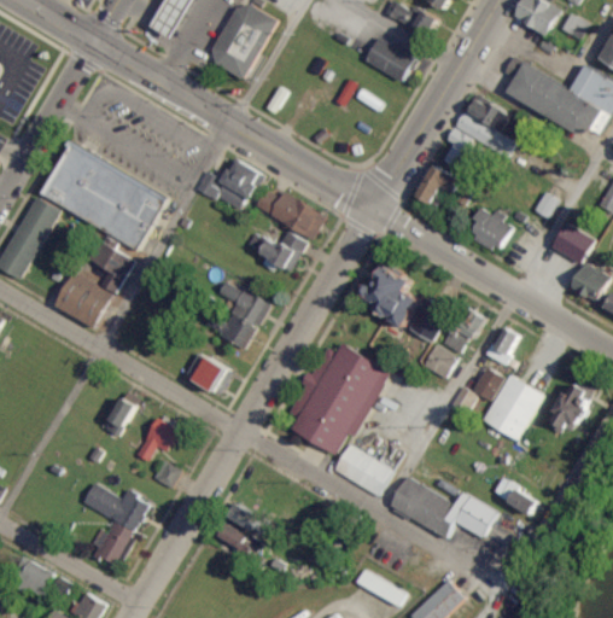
[(170,0),(158,22),(179,33),(197,0),(170,0)]
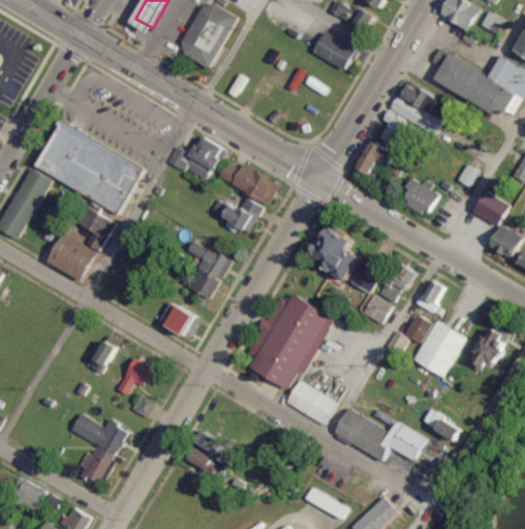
[(211,62),(186,48),(185,37),(207,1),(210,0),(219,0),(241,12),(211,62)]
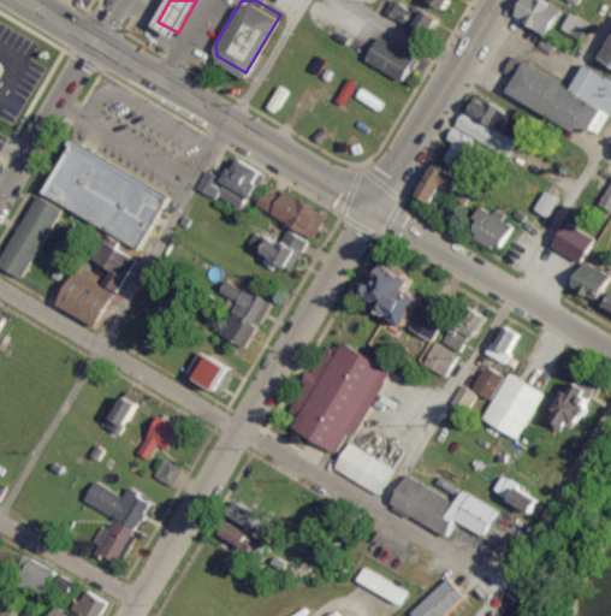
[(549,35),(559,11),(533,0),(521,0),(512,21),(549,35)]
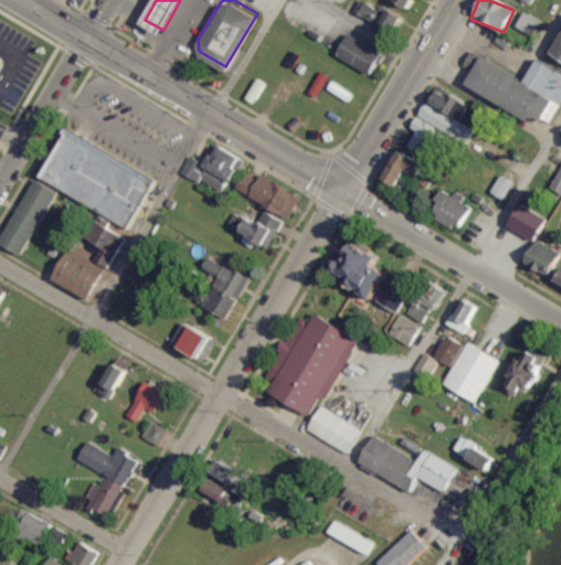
[(357,17),(384,30),(392,16),(364,2),(357,17)]
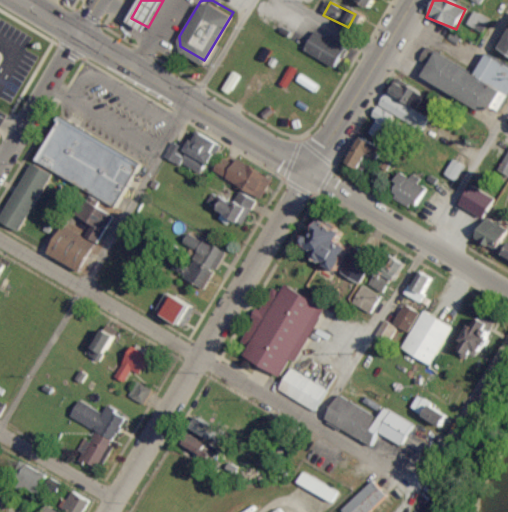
[(480,33),(487,20),(472,12),(465,25),(480,33)]
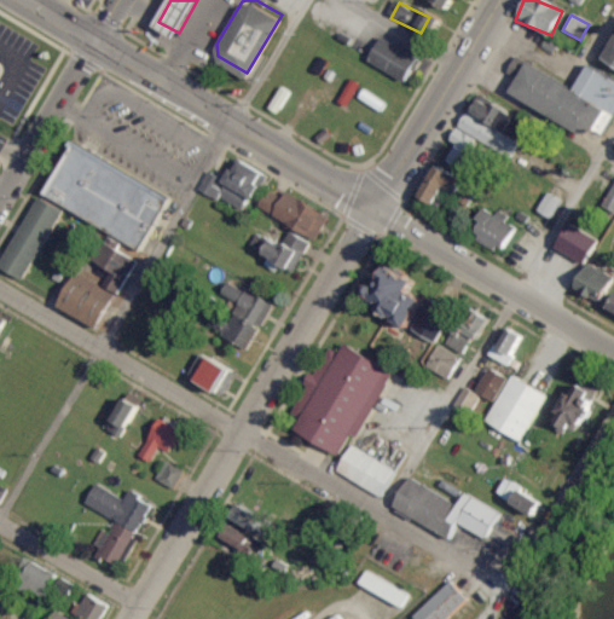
[(613,38),(602,61),(613,67),(613,38)]
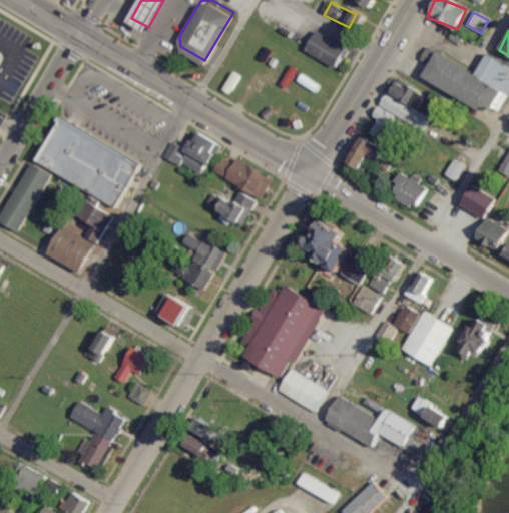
[(304,51),(334,68),(344,48),(314,32),(304,51)]
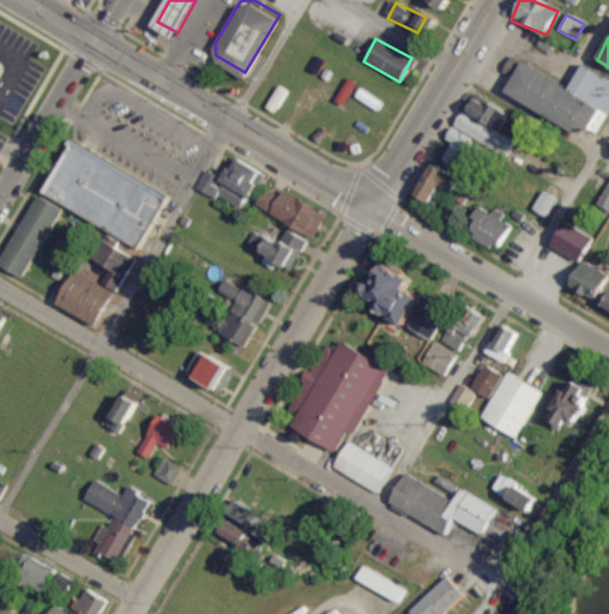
[(608,108),(608,80),(580,66),(568,90),(508,58),(500,73),(511,79),(504,95),(580,137),(584,130),(595,136),(608,108)]
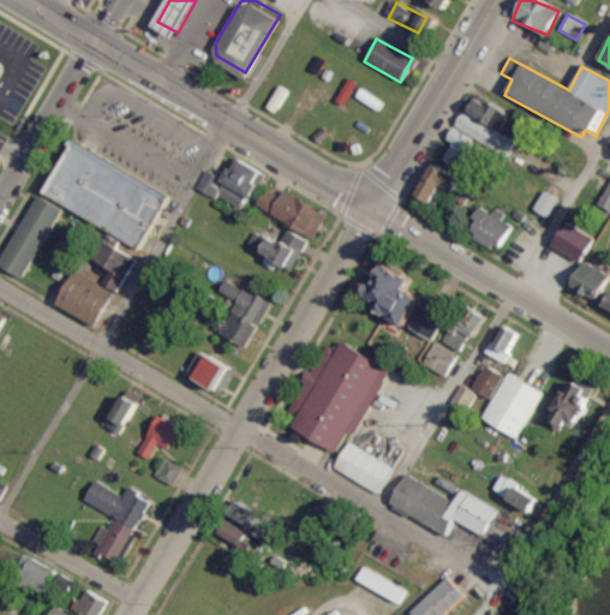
[(507,157),(524,124),(474,100),(467,114),(460,111),(444,142),(449,143),(440,161),(462,173),(476,148),(468,144),(470,139),(507,157)]
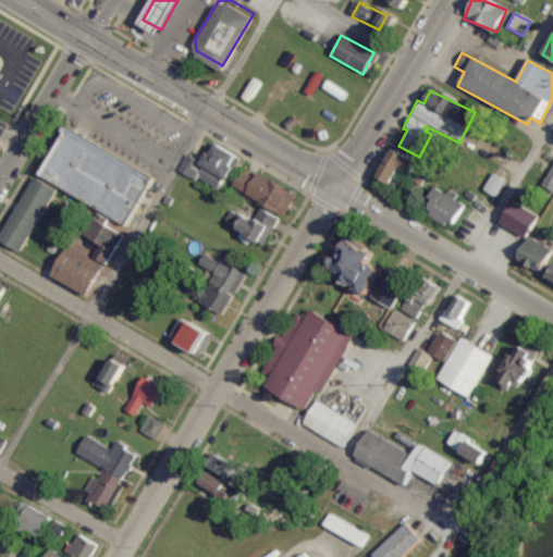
[(126,221),(39,169),(68,122),(156,174),(126,221)]
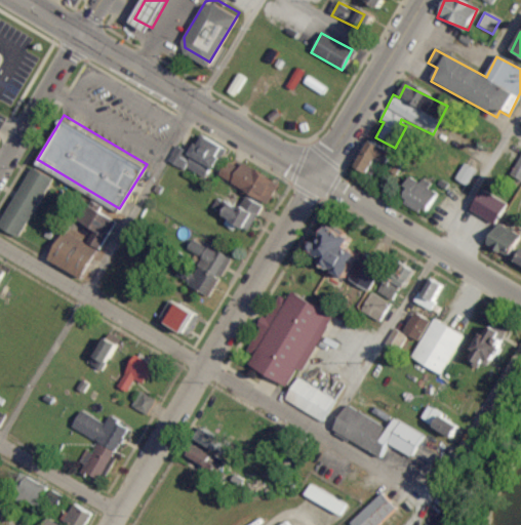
[(167,161),(204,183),(224,149),(200,136),(190,154),(175,147),(167,161)]
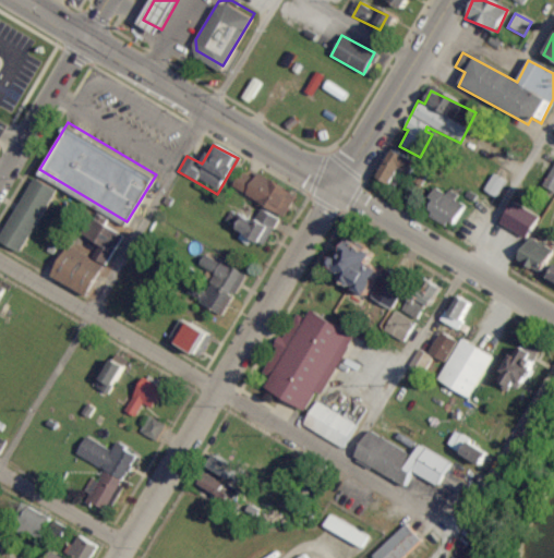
[(411,177),(418,165),(392,150),(376,179),(389,186),(399,170),(411,177)]
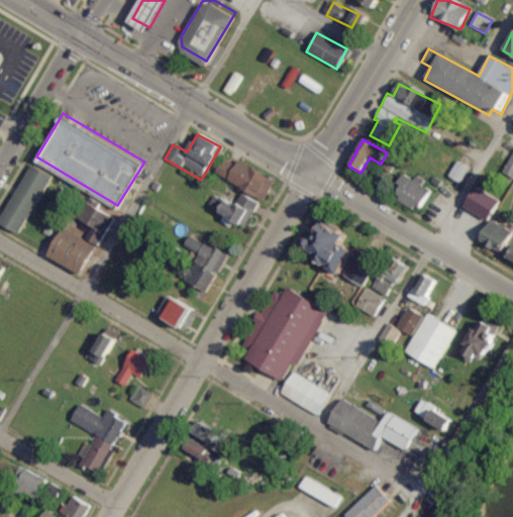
[(512,178),(512,149),(502,173),(512,178)]
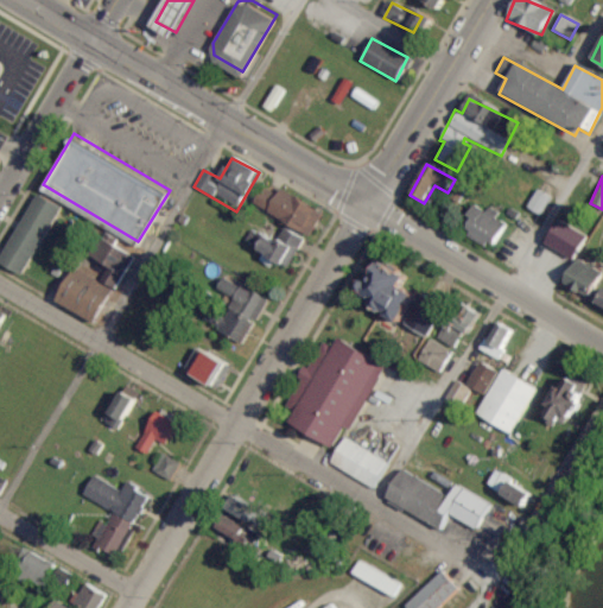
[(308,236),(321,213),(278,190),(275,195),(260,187),(251,206),(308,236)]
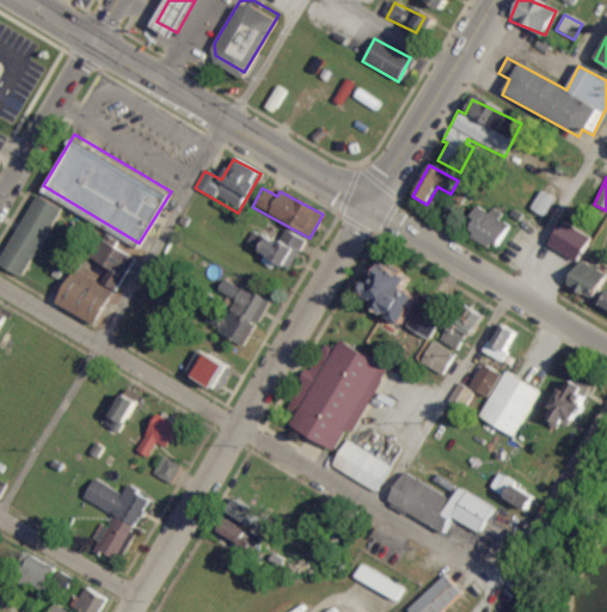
[(528,209),(541,216),(552,199),(538,191),(528,209)]
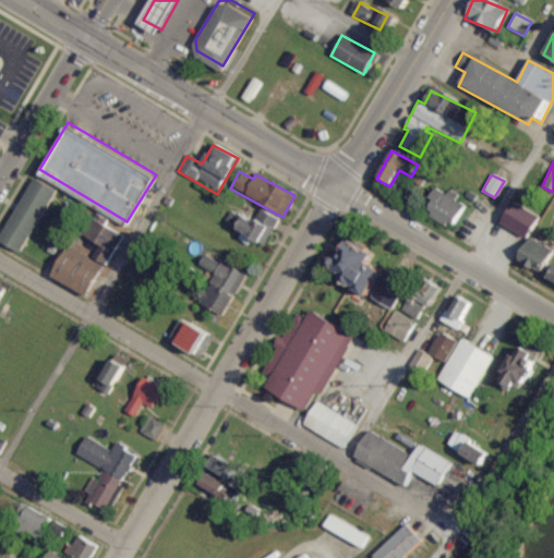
[(53,189),(32,177),(0,233),(0,241),(19,252),(53,189)]
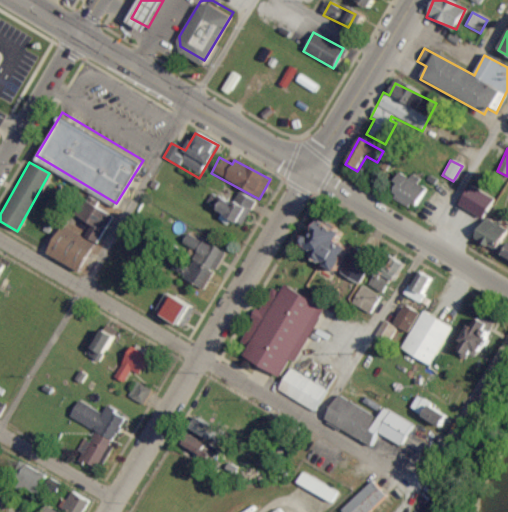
[(408,179),(396,173),(392,183),(396,185),(390,199),(413,210),(424,188),(416,184),(418,178),(410,174),(408,179)]
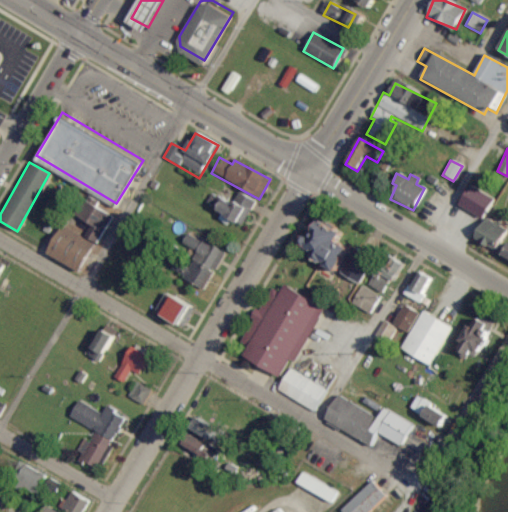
[(493,199),(468,185),(457,206),(481,220),(493,199)]
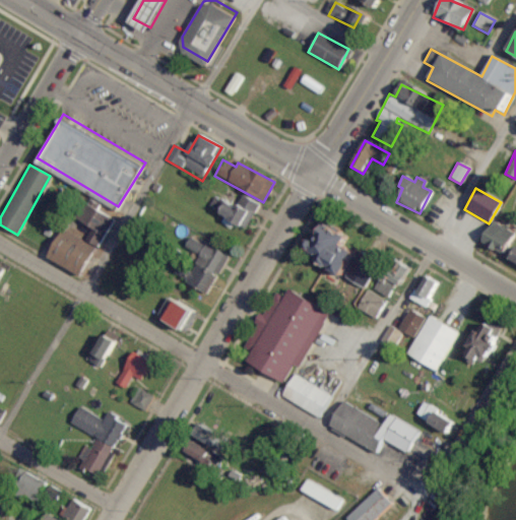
[(207,207),(223,215),(219,224),(230,230),(233,223),(245,230),(258,204),(241,196),(236,207),(213,197),(207,207)]
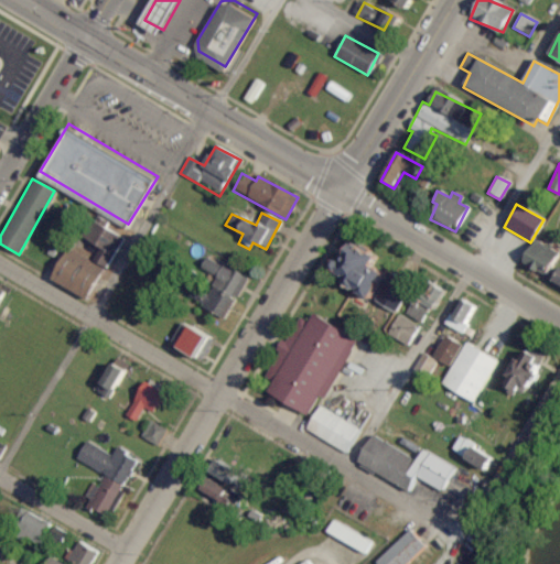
[(120,235),(90,220),(83,237),(98,245),(90,260),(106,267),(120,235)]
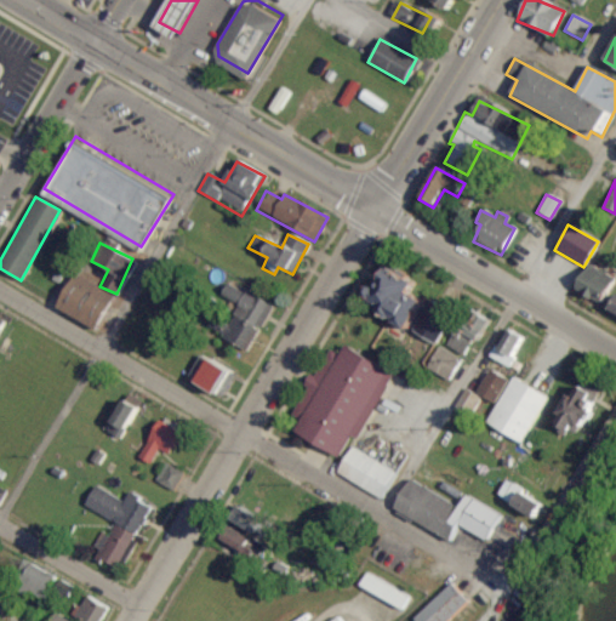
[(421,298),(408,291),(412,281),(383,265),(364,300),(408,324),(421,298)]
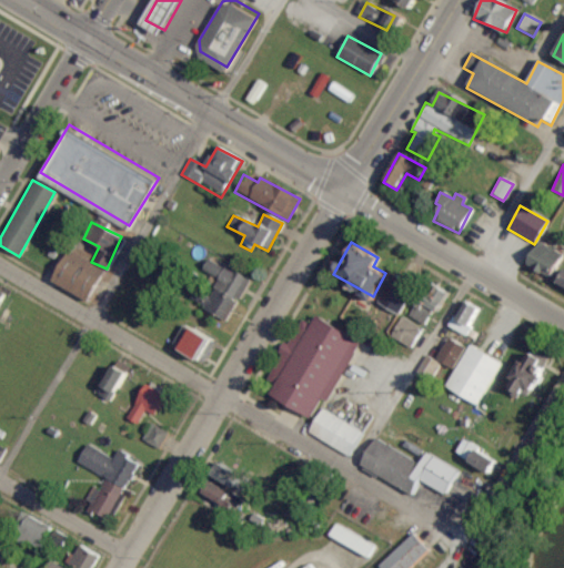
[(561,254),(536,243),(525,267),(550,279),(561,254)]
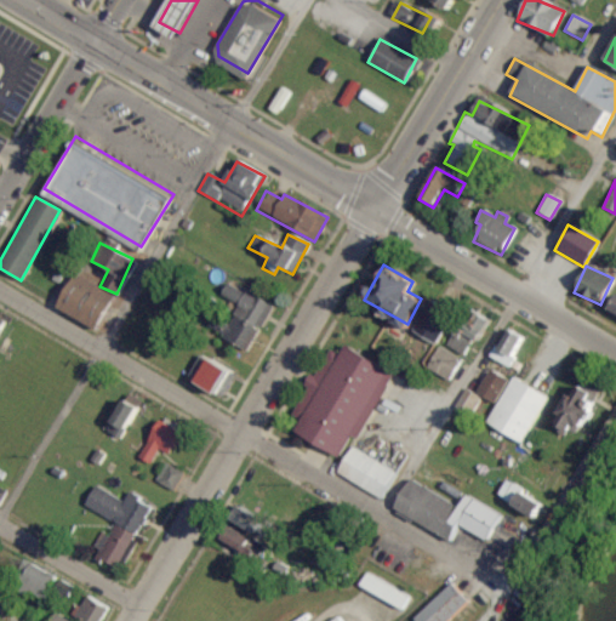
[(95,329),(113,294),(73,273),(55,308),(95,329)]
